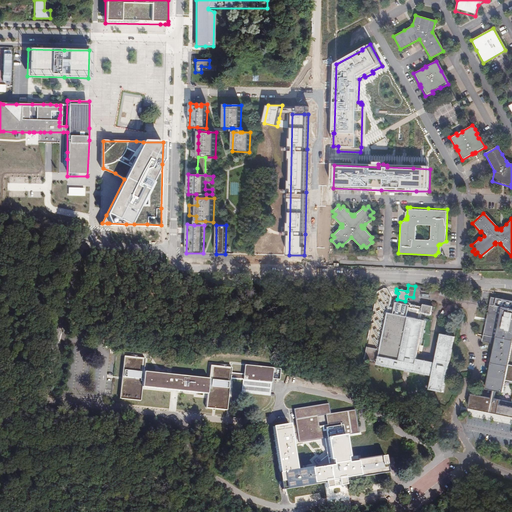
[(488,341),(494,343),(490,364),(490,365),(484,390),(492,391),(490,398),(482,396),(470,394),(467,408),(511,417),(511,365),(508,365),(511,346),(511,301),(491,297),(483,340),(488,341)]
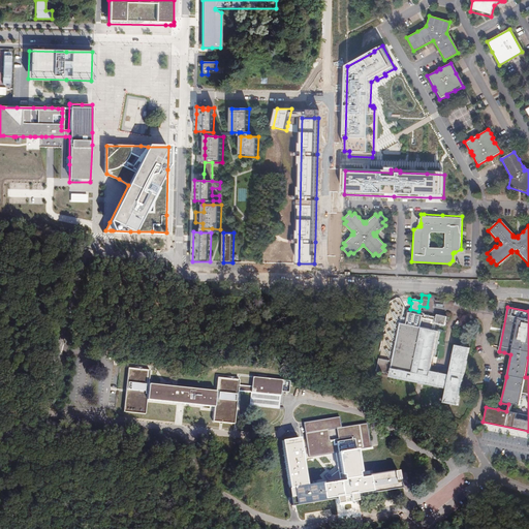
[(434,317),(423,315),(422,321),(443,325),(444,316),(435,314),(434,317)]
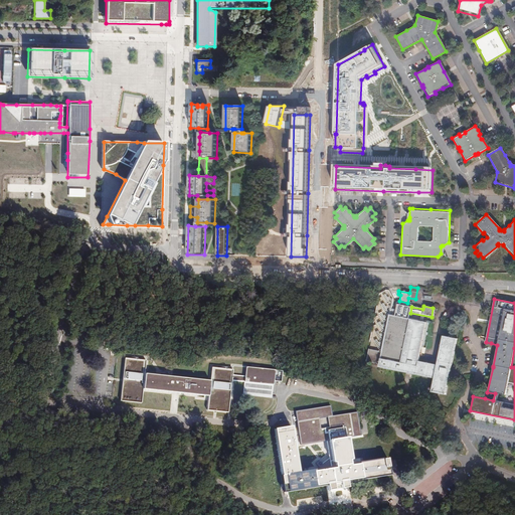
[(456,339),(442,336),(436,365),(417,361),(425,323),(392,316),(393,310),(390,309),(381,352),(367,349),(365,361),(378,364),(378,367),(434,379),(431,392),(444,395),(449,371),(456,339)]
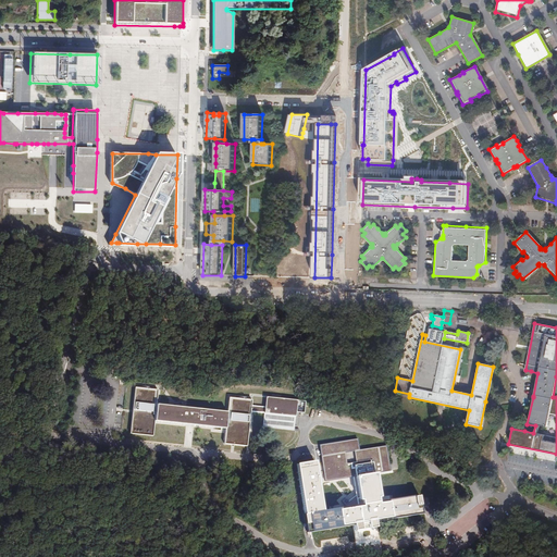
[(158,390),(134,387),(128,434),(152,436),(155,421),(188,424),(225,429),(223,444),(246,446),(248,425),(257,426),(258,419),(249,418),(251,400),(229,398),(227,411),(157,404),(158,390)]
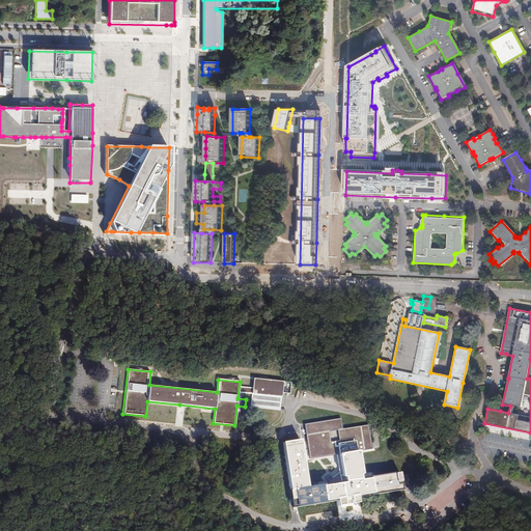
[(263,379),(249,376),(248,388),(262,390),(263,379)]
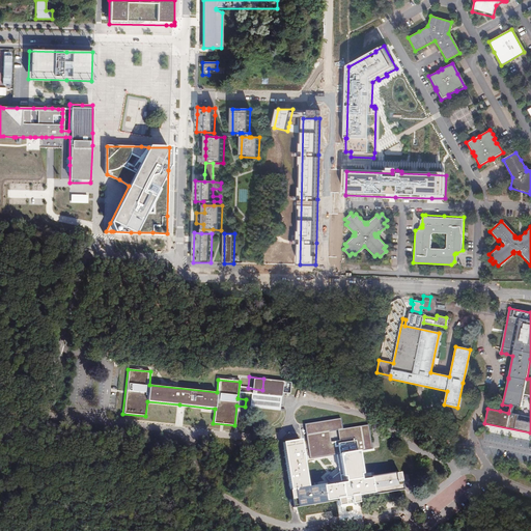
[(288,384),(276,383),(275,389),(278,390),(278,392),(288,393),(288,384)]
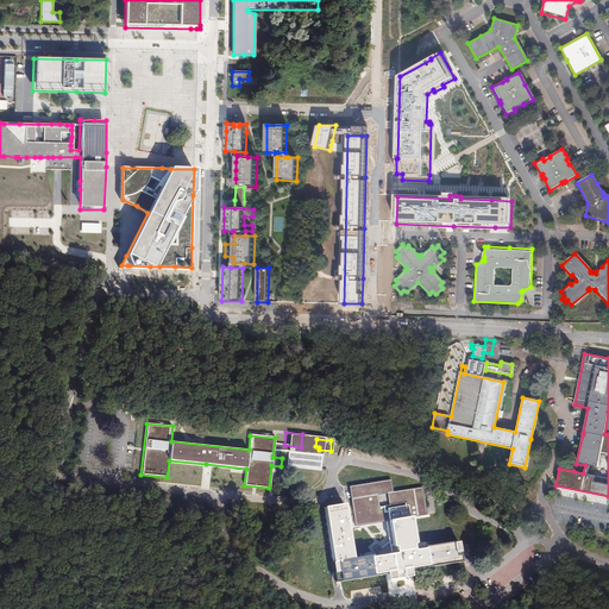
[(344,506),(324,509),(334,582),(460,563),(457,544),(421,550),(421,551),(412,552),(412,547),(413,546),(408,518),(419,516),(419,518),(428,516),(424,488),(394,493),(391,481),(350,488),(356,526),(385,521),(390,550),(393,550),(393,556),(383,557),(383,556),(352,560),(344,506)]
